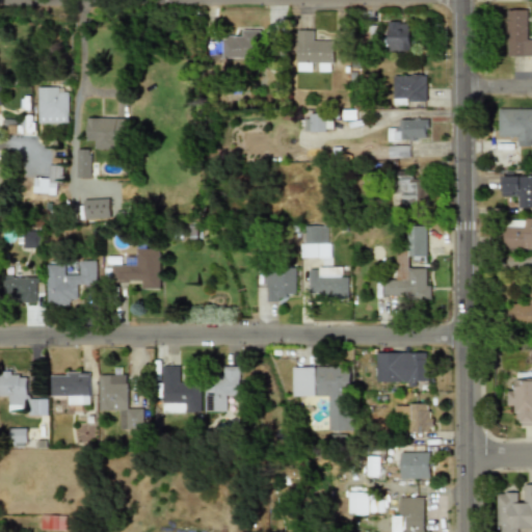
[(531,56),(531,35),(526,35),(526,9),(505,9),(505,56),(531,56)]
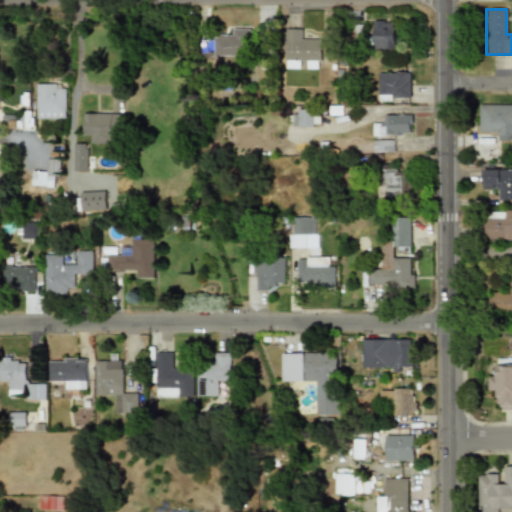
[(393,48),(393,21),(370,21),(370,48),(393,48)]
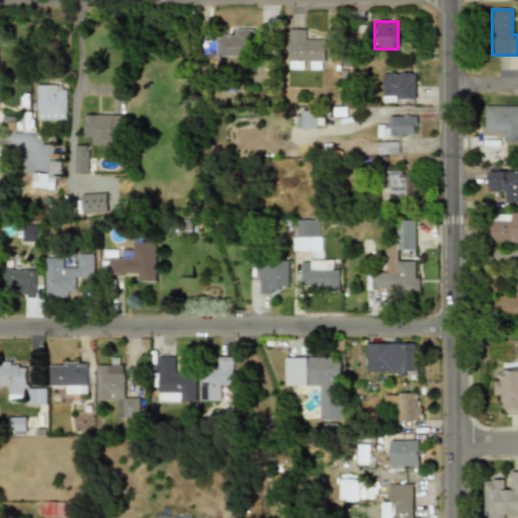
[(217,56),(252,57),(252,29),(236,29),(235,36),(217,35),(217,56)]
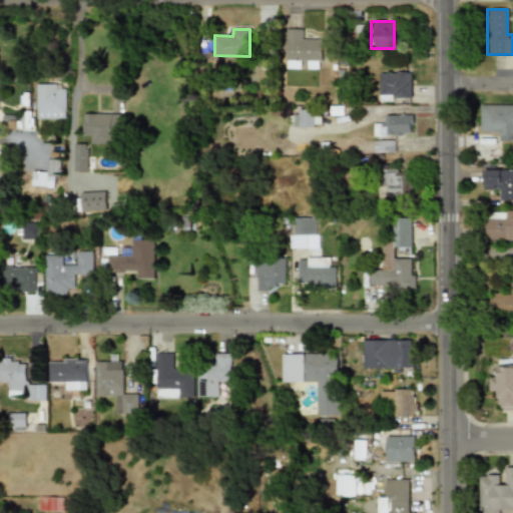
[(286,59),(321,61),(322,40),(302,39),(303,30),(287,30),(286,59)]
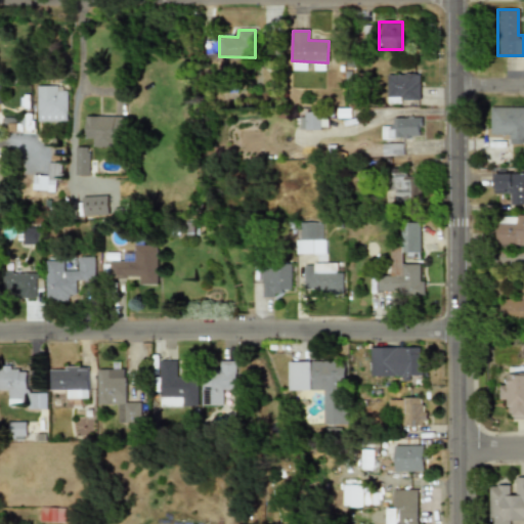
[(420,75),(387,74),(386,102),(419,103),(420,75)]
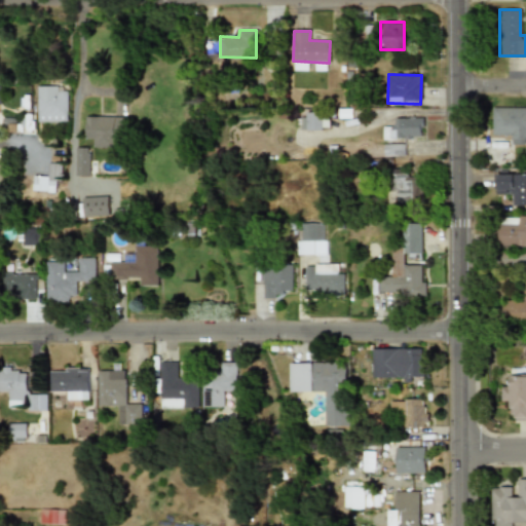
[(57,86),(36,86),(36,121),(66,121),(67,90),(57,90),(57,86)]
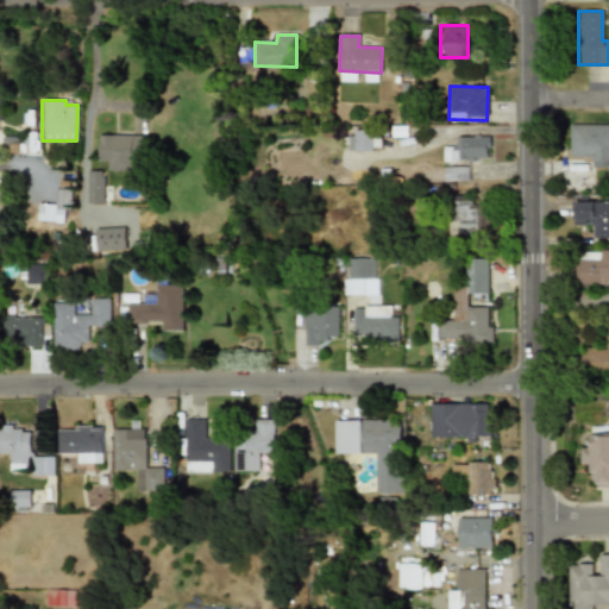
[(608,125),(570,125),(570,156),(594,156),(594,167),(608,167),(608,125)]
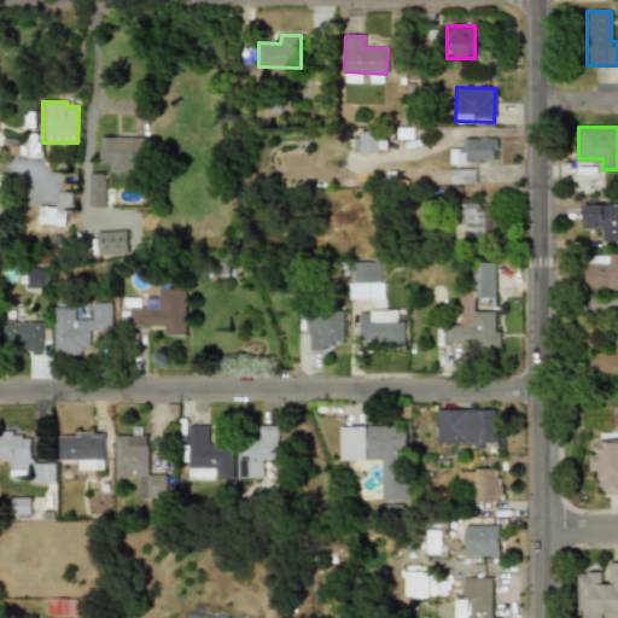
[(377,152),(377,133),(351,134),(353,153),(377,152)]
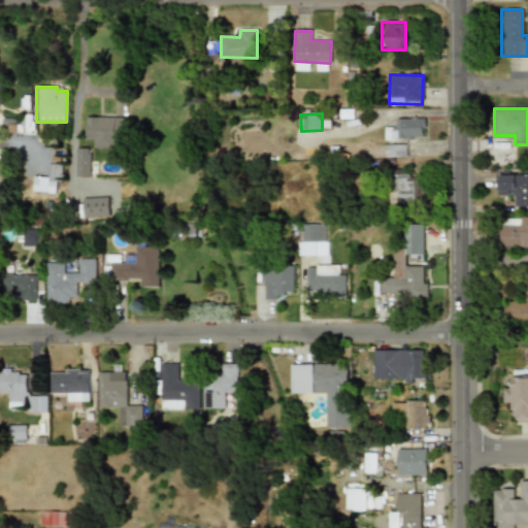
[(93,147),(114,147),(114,139),(126,139),(127,118),(85,117),(85,139),(93,139),(93,147)]
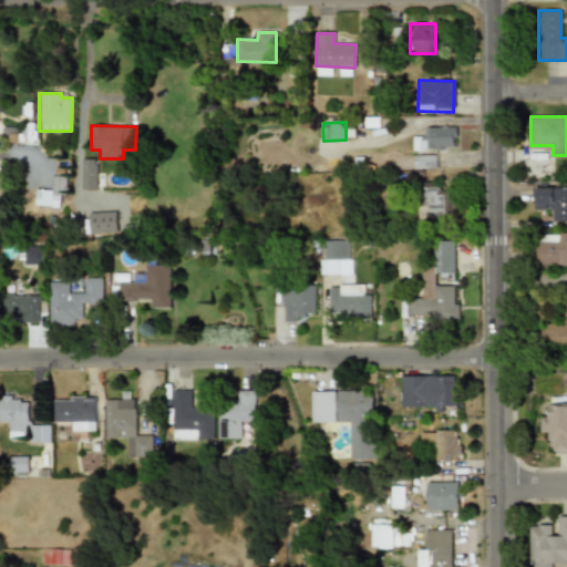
[(419,148),(456,147),(456,127),(425,127),(425,137),(419,137),(419,148)]
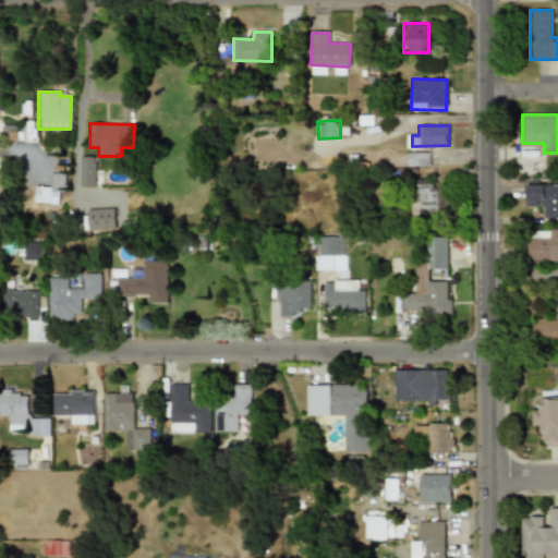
[(428,153),(408,153),(407,166),(428,166),(428,153)]
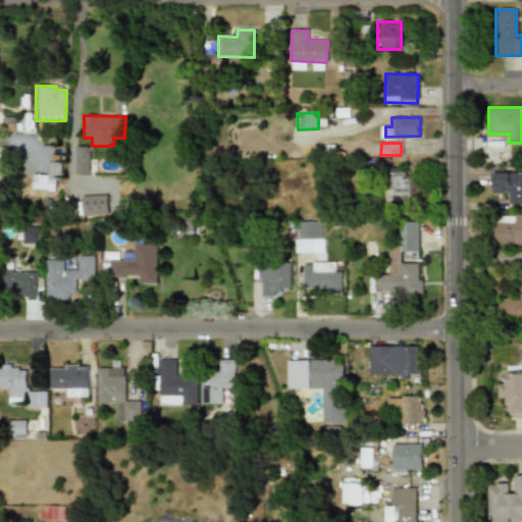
[(32,190),(54,191),(54,179),(60,179),(60,162),(47,162),(47,174),(32,174),(32,190)]
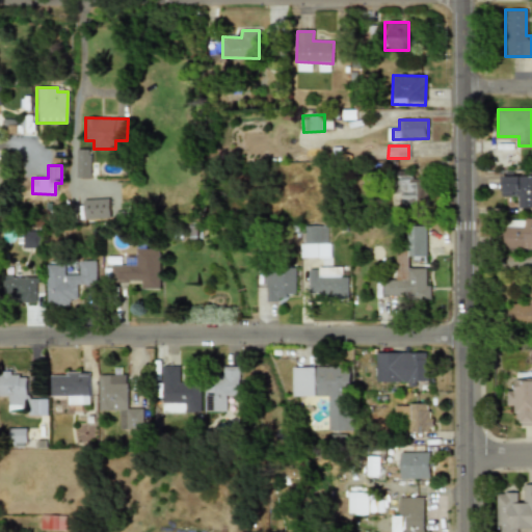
[(531,207),(531,175),(501,175),(501,196),(512,196),(512,208),(531,207)]
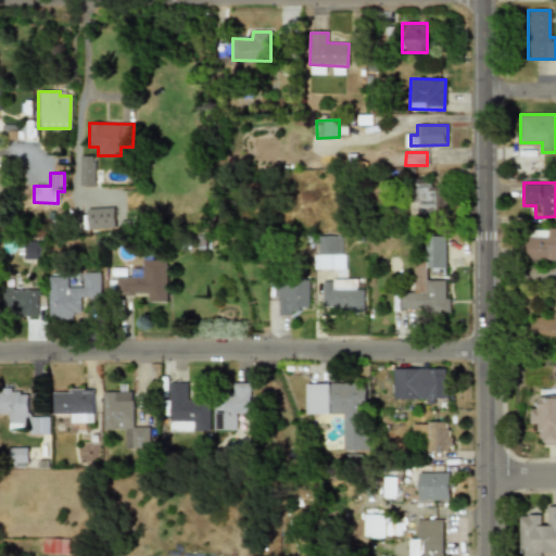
[(526,260),(555,260),(555,228),(526,228),(526,260)]
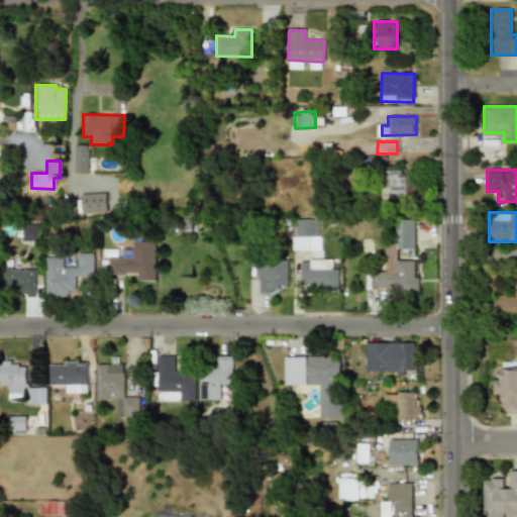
[(292,250),(308,250),(308,240),(318,240),(318,219),(292,219),(292,250)]
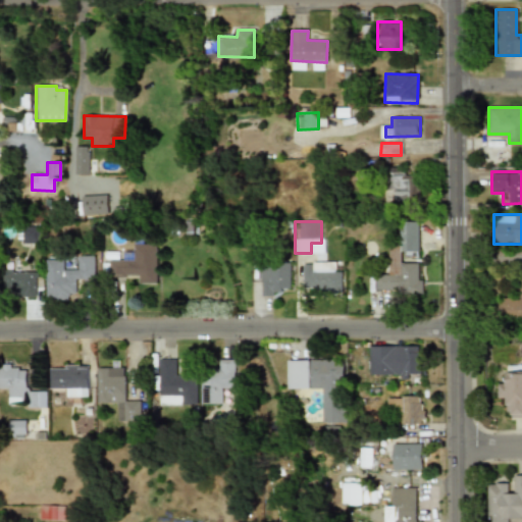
[(422,294),(422,263),(401,263),(401,252),(420,252),(420,221),(401,221),(401,244),(388,244),(388,274),(376,274),(376,294),(422,294)]
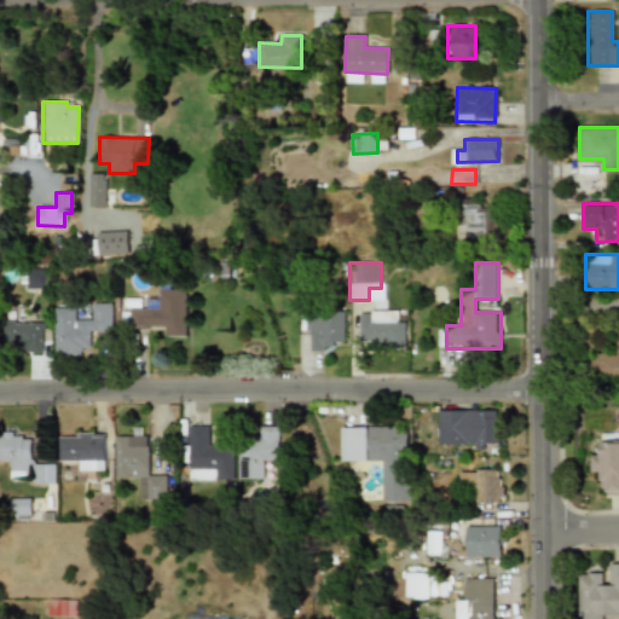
[(44,289),(44,270),(24,271),(25,289),(44,289)]
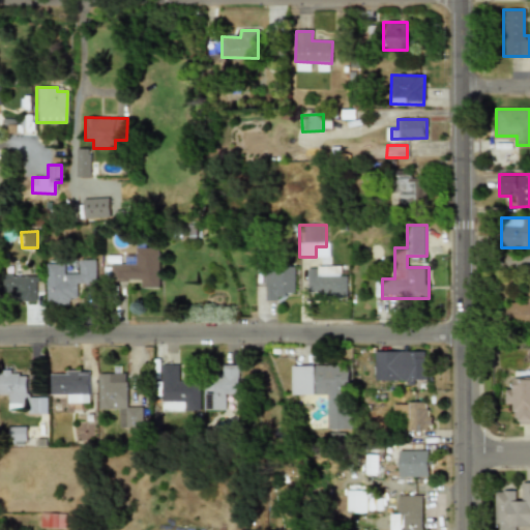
[(159,246),(138,246),(137,259),(106,259),(106,276),(139,276),(139,287),(159,287),(159,246)]
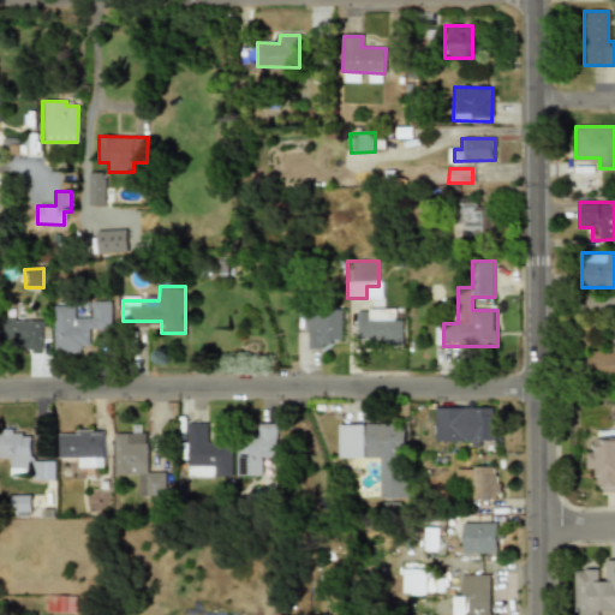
[(54,352),(89,352),(89,328),(112,328),(112,300),(90,300),(90,314),(78,314),(78,302),(54,302),(54,352)]
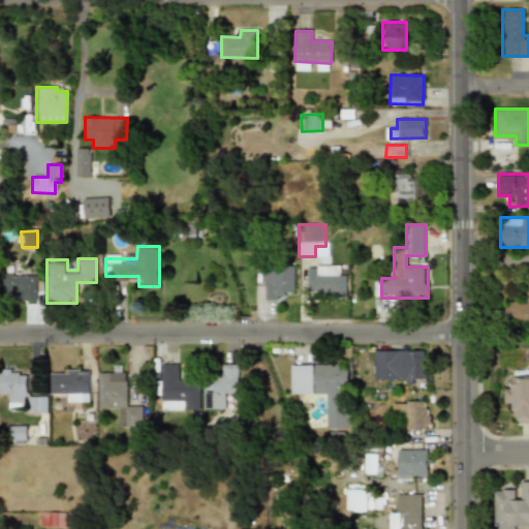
[(346,275),(338,275),(338,266),(307,266),(307,296),(346,296),(346,275)]
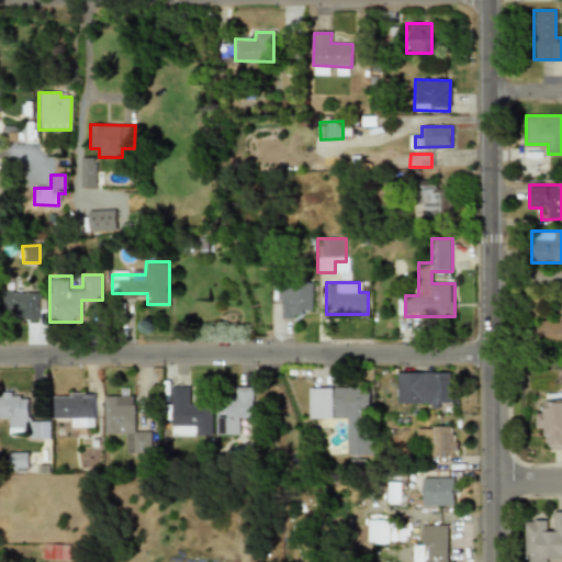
[(313,284),(281,284),(281,318),(303,318),(303,307),(313,307),(313,284)]
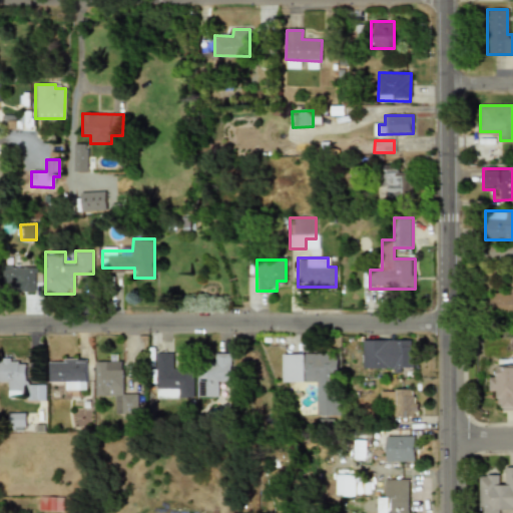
[(38,292),(38,266),(3,266),(3,284),(12,284),(12,292),(38,292)]
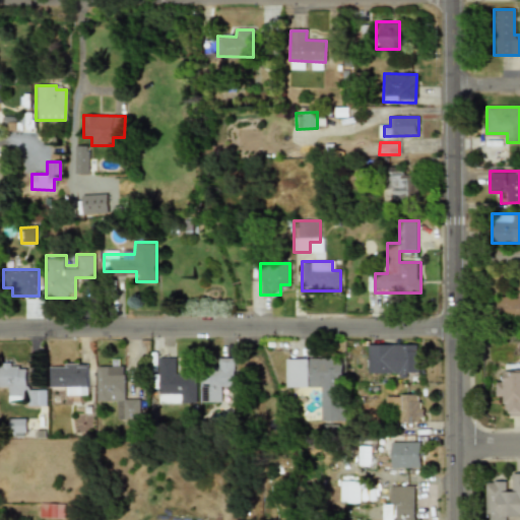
[(496,318),(519,318),(519,275),(517,275),(516,297),(497,296),(496,318)]
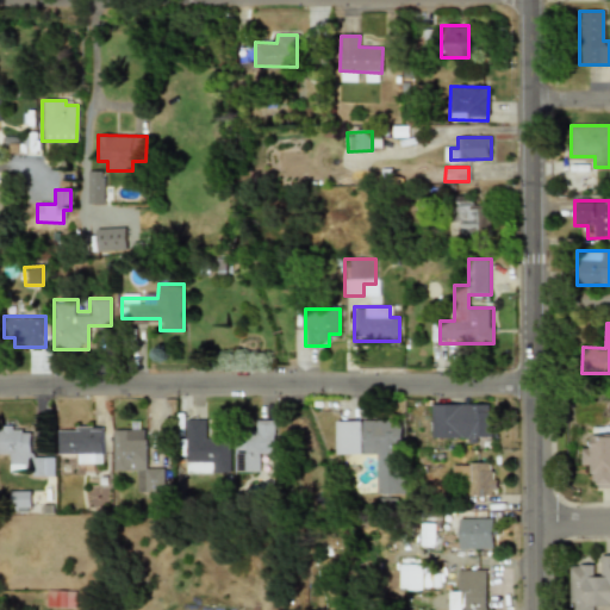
[(492,441),(492,404),(431,404),(431,441),(492,441)]
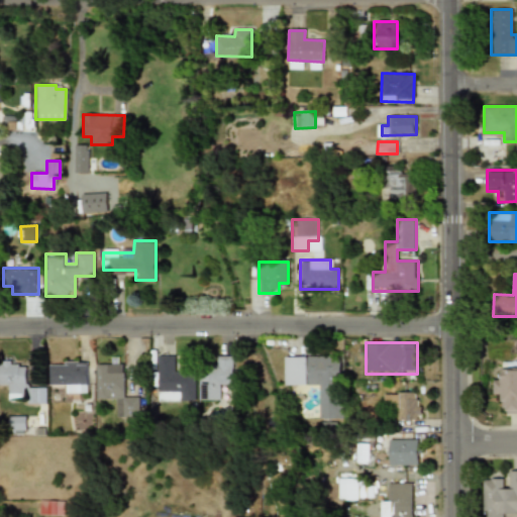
[(195,401),(195,369),(175,369),(175,355),(156,355),(156,401),(195,401)]
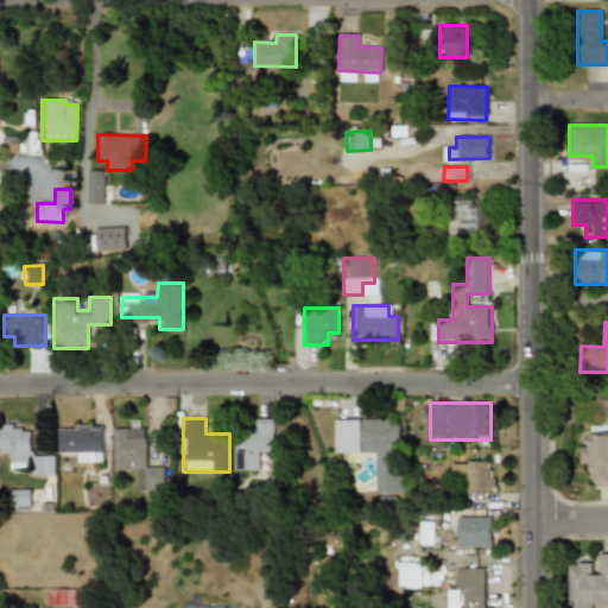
[(260,469),(260,456),(274,457),(274,419),(248,418),(247,437),(234,437),(233,469),(260,469)]
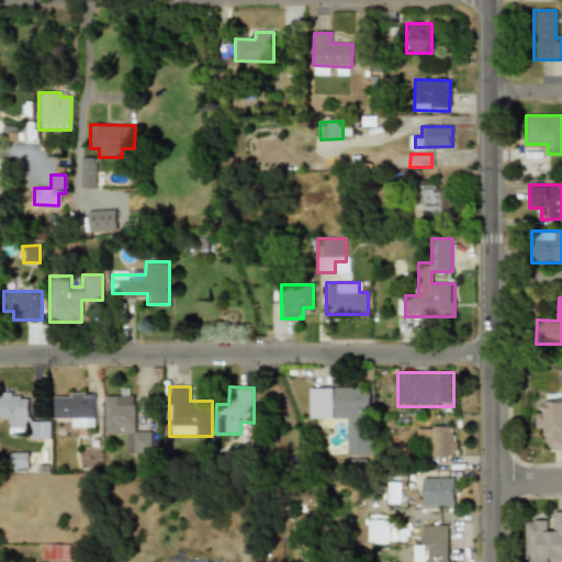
[(310,419),(347,419),(347,454),(369,454),(370,386),(310,386),(310,419)]
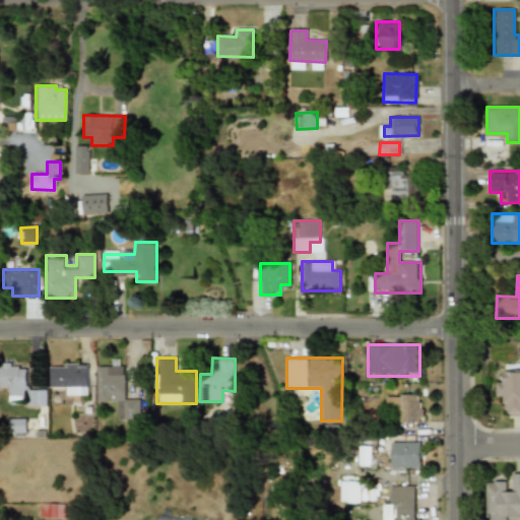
[(0,389),(27,389),(27,363),(0,363),(0,389)]
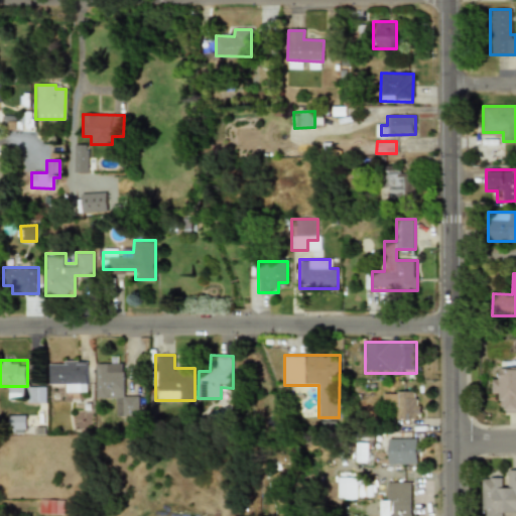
[(89,361),(50,361),(50,382),(68,382),(68,392),(89,392),(89,361)]
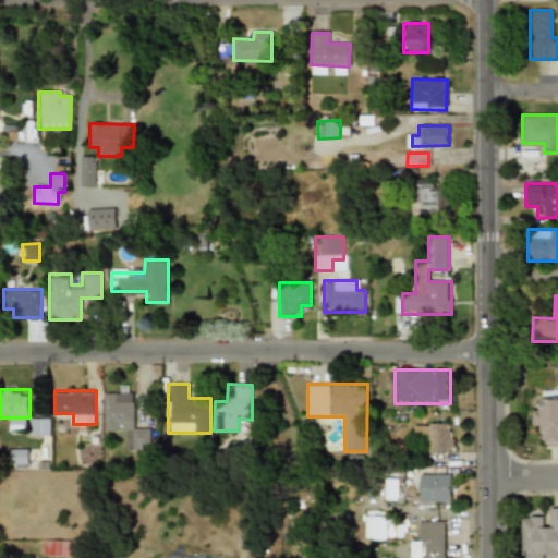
[(557,445),(557,399),(557,390),(542,390),(542,409),(532,409),(532,424),(543,424),(543,445),(557,445)]
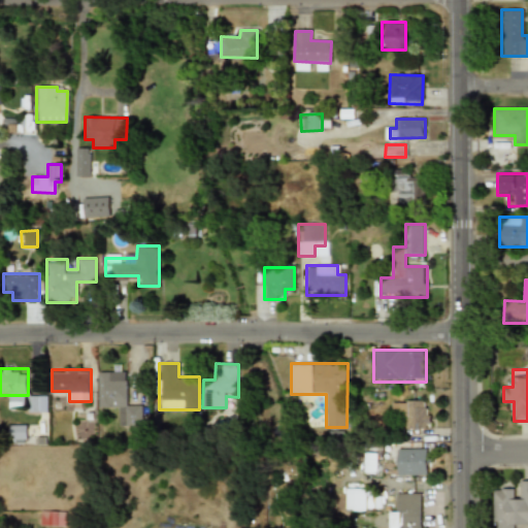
[(99,406),(120,405),(120,424),(143,424),(142,404),(130,404),(130,371),(99,371),(99,406)]
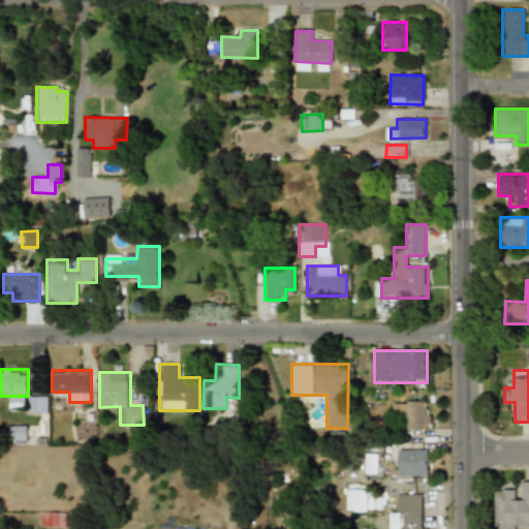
[(431,430),(431,401),(394,401),(394,418),(404,418),(404,430),(431,430)]
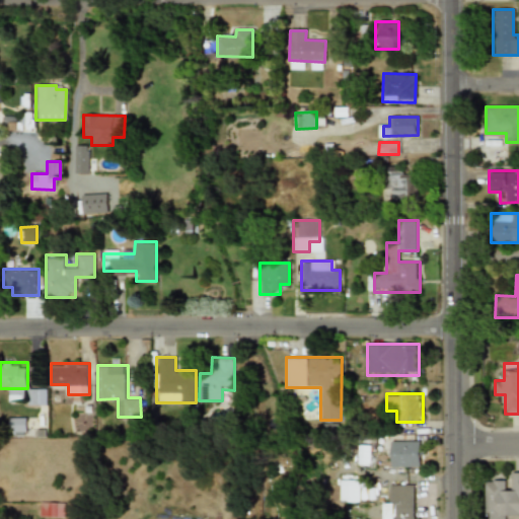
[(27,418),(10,418),(9,435),(26,435),(27,418)]
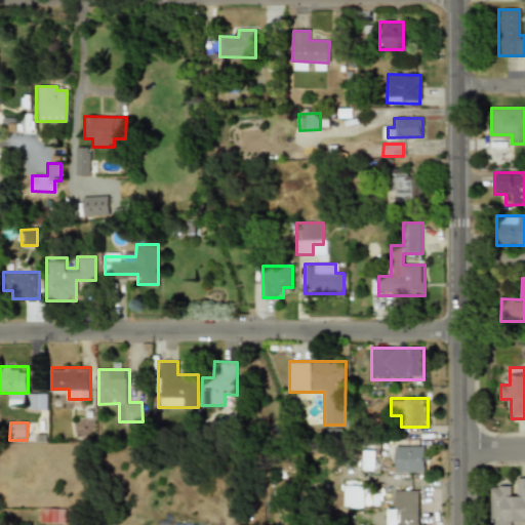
[(395,472),(423,472),(423,446),(394,446),(395,472)]
